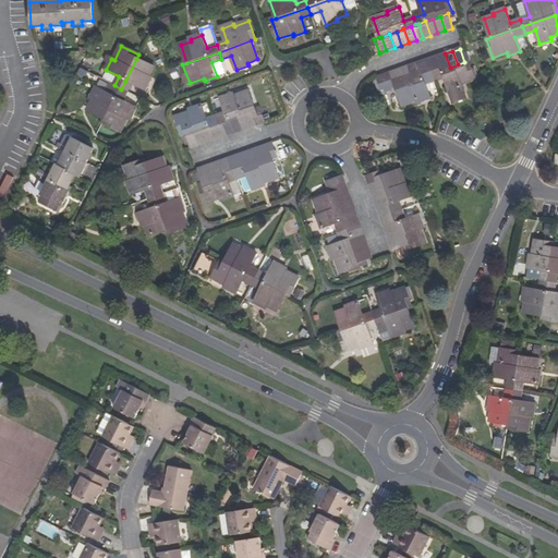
[(443,70),(450,68),(445,53),(437,56),(443,70)]
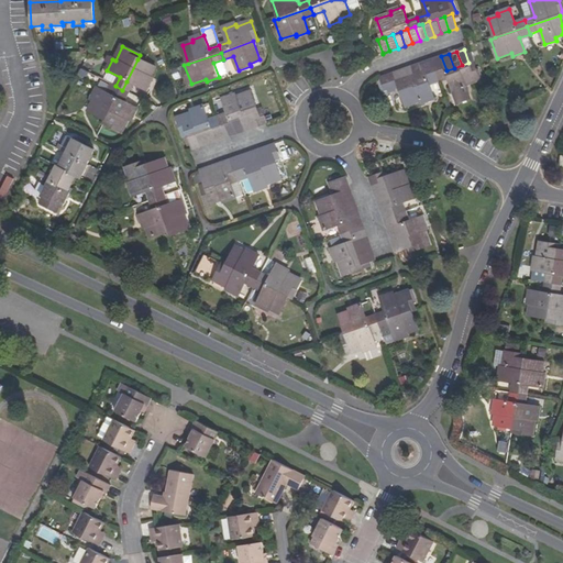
[(439,73),(446,70),(441,56),(434,59),(439,73)]
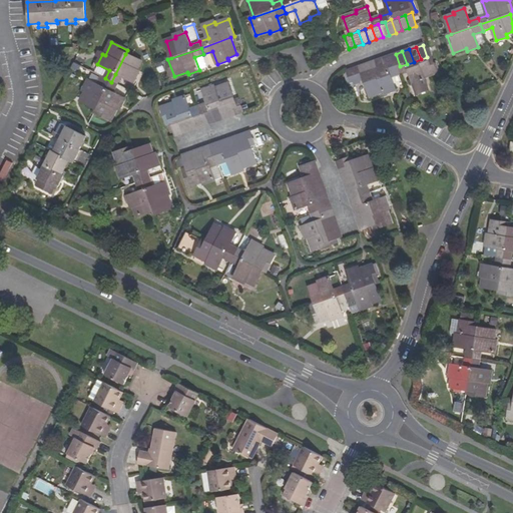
[(111,82),(117,85),(121,76),(133,82),(138,72),(136,71),(141,62),(125,54),(115,74),(111,82)]
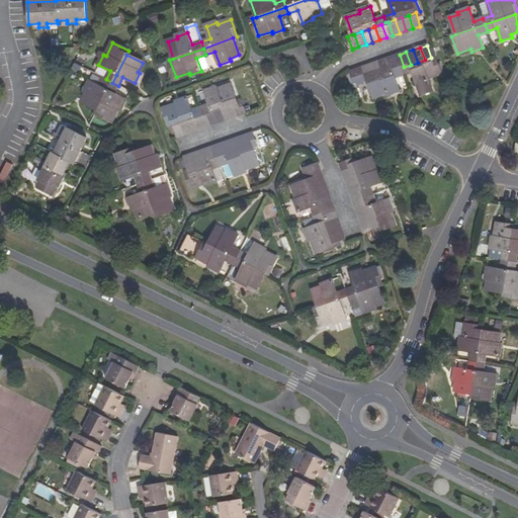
[(196,58),(201,71),(210,68),(205,55),(196,58)]
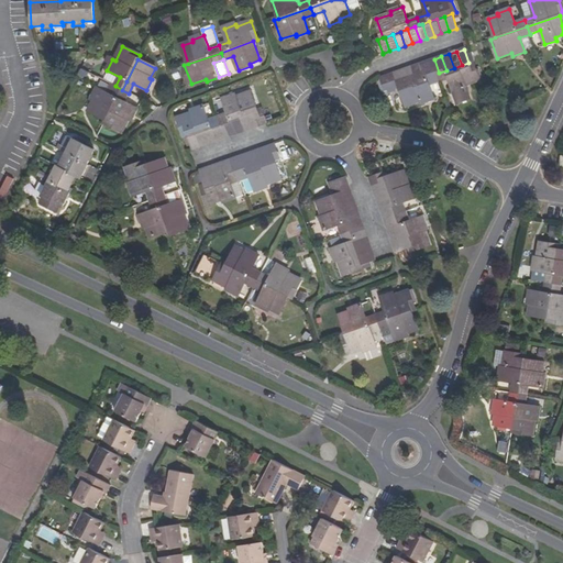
[(437,74),(439,73),(434,59),(427,62),(432,76),(437,74)]
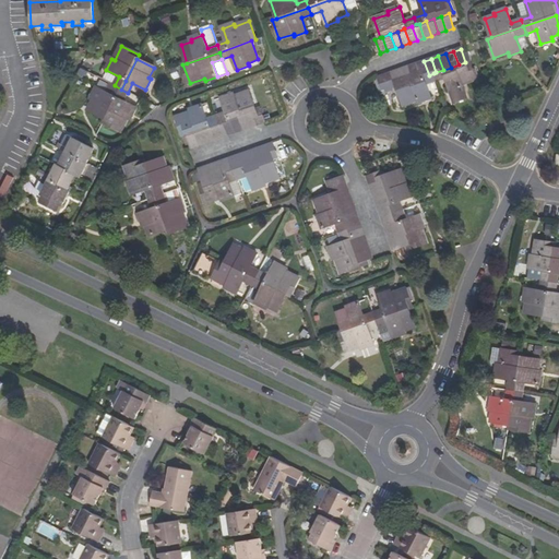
[(421,78),(429,75),(424,61),(417,63),(421,78)]
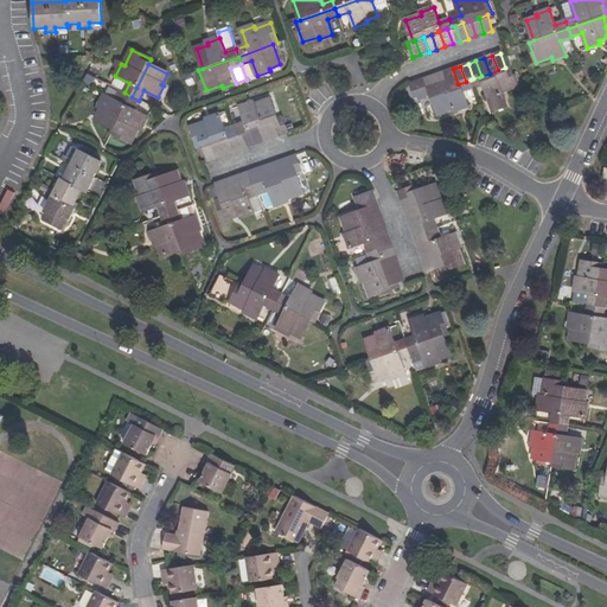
[(473,78),(471,80),(474,88),(485,83),(490,98),(503,95),(502,91),(517,87),(511,66),(505,68),(498,70),(490,74),(481,76),(473,78)]
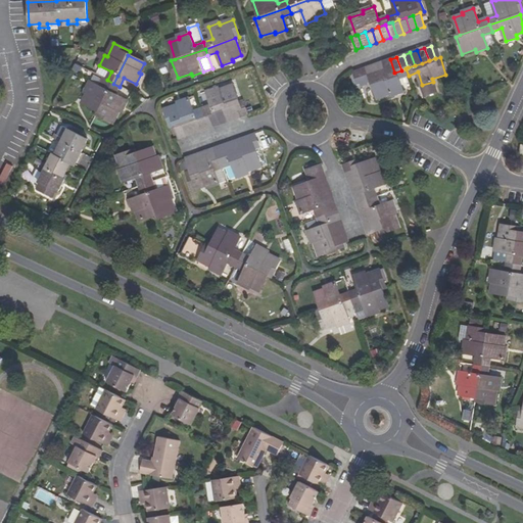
[(387,75),(394,73),(390,59),(383,61),(387,75)]
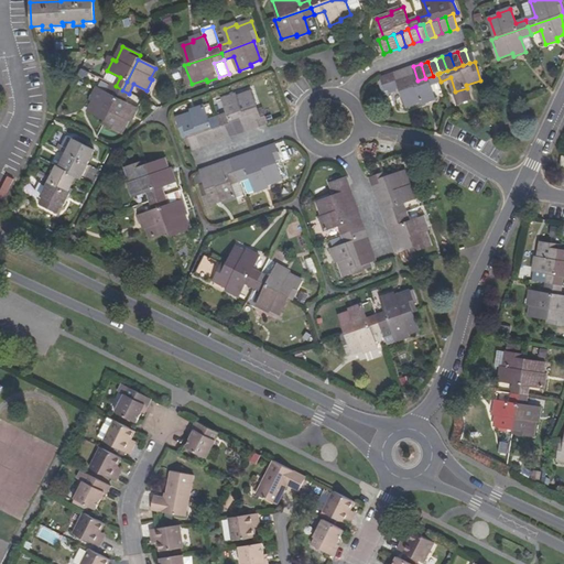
[(410,84),(418,80),(413,66),(405,69),(410,84)]
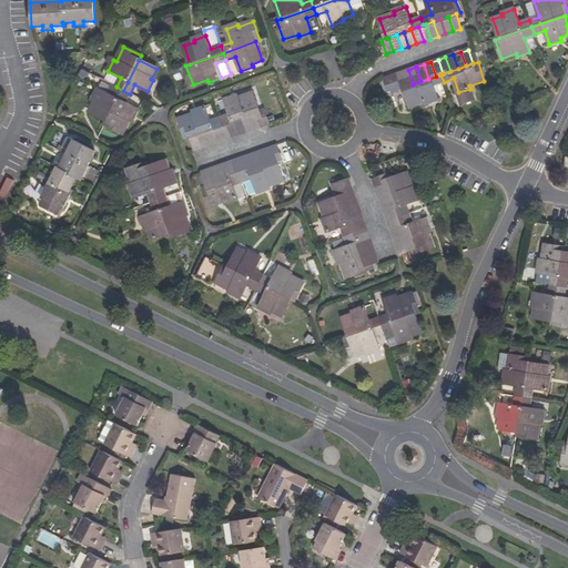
[(406,87),(413,84),(408,70),(401,72),(406,87)]
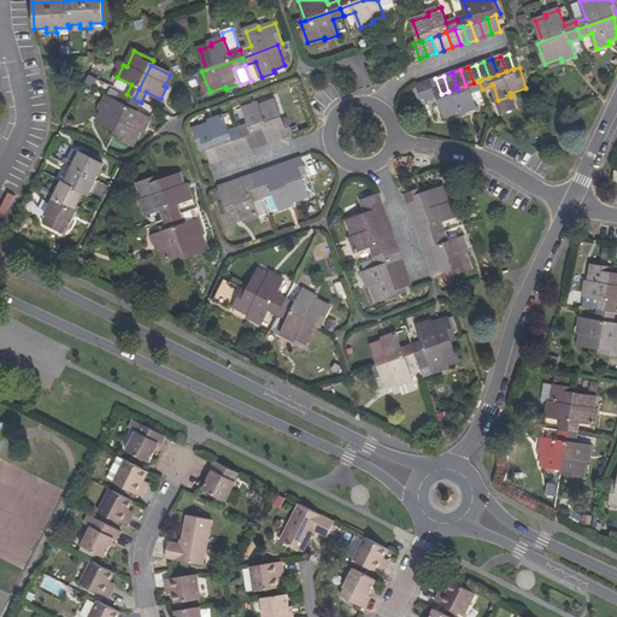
[(441,94),(435,78),(428,82),(434,97),(438,95),(441,94)]
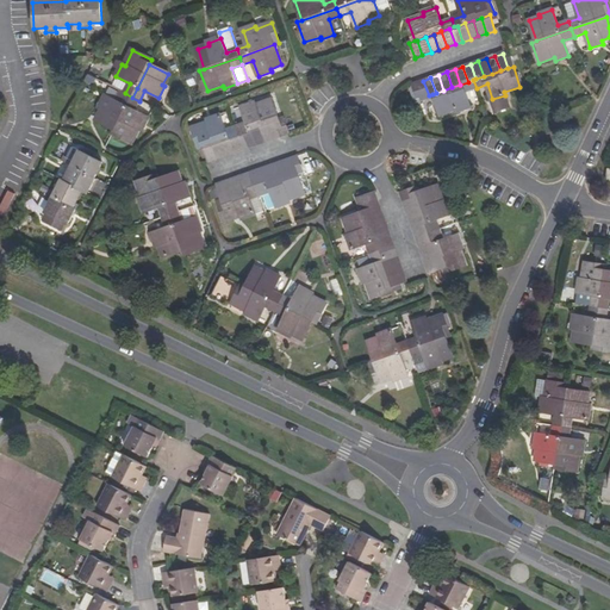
[(465,92),(477,88),(473,80),(468,82),(460,85),(452,87),(443,91),(436,93),(433,94),(441,114),(456,109),(458,112),(471,107),(465,92)]
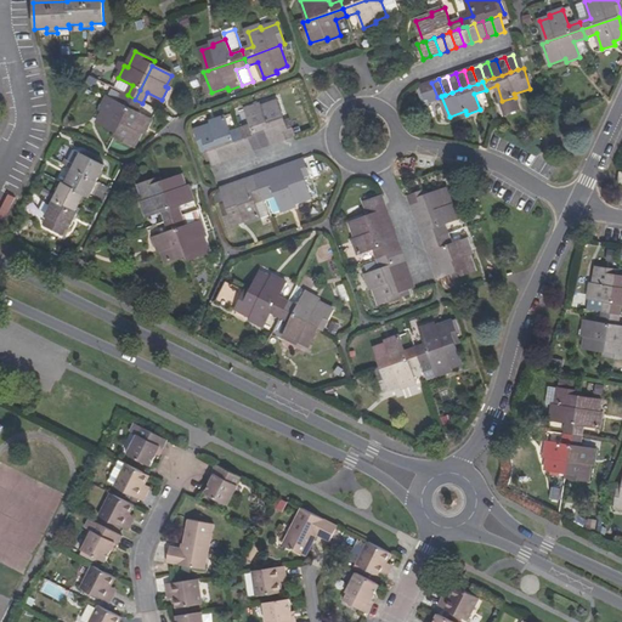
[(420,86),(427,100),(429,99),(430,102),(437,100),(437,97),(431,83),(420,86)]
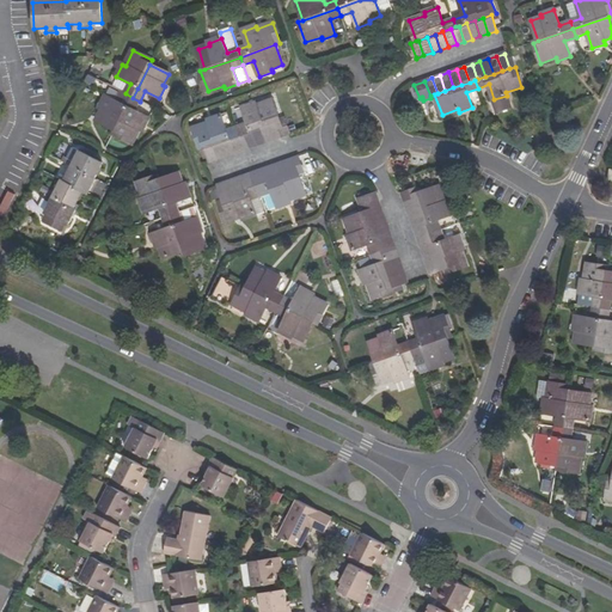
[(116,130),(133,98),(126,93),(120,104),(105,97),(99,109),(102,110),(96,121),(116,130)]
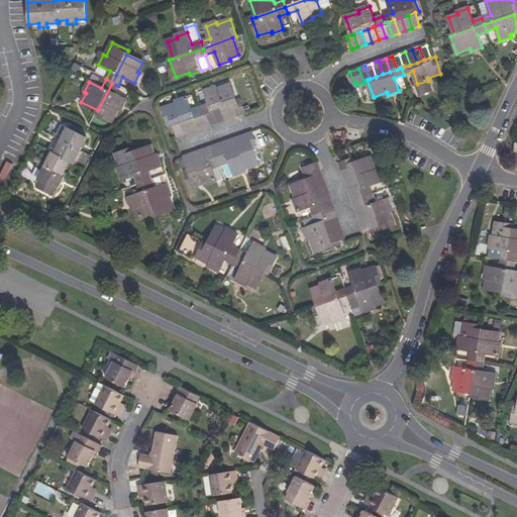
[(114,94),(118,86),(112,83),(98,110),(96,114),(111,122),(118,110),(120,111),(125,100),(114,94)]
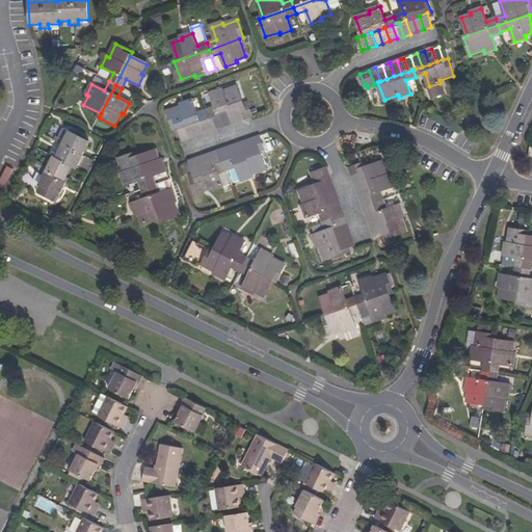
[(212,94),(216,107),(207,110),(209,116),(213,115),(219,113),(227,111),(234,108),(240,106),(243,105),(237,87),(223,91),(222,89),(212,94)]
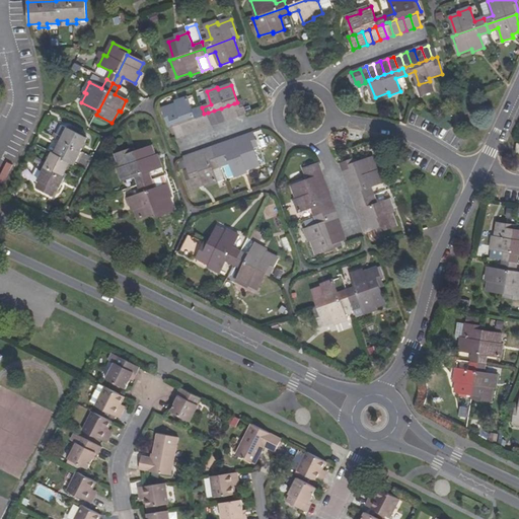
[(204,114),(202,107),(192,110),(188,97),(176,101),(177,103),(164,108),(170,126),(173,125),(179,123),(188,120),(195,118),(201,115),(204,114)]
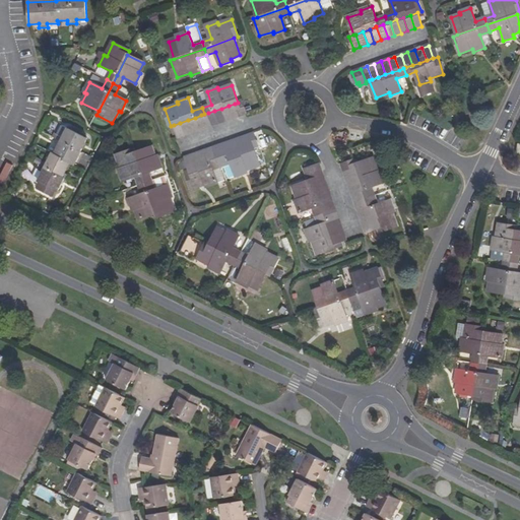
[(247,114),(243,101),(238,103),(235,104),(240,117),(247,114)]
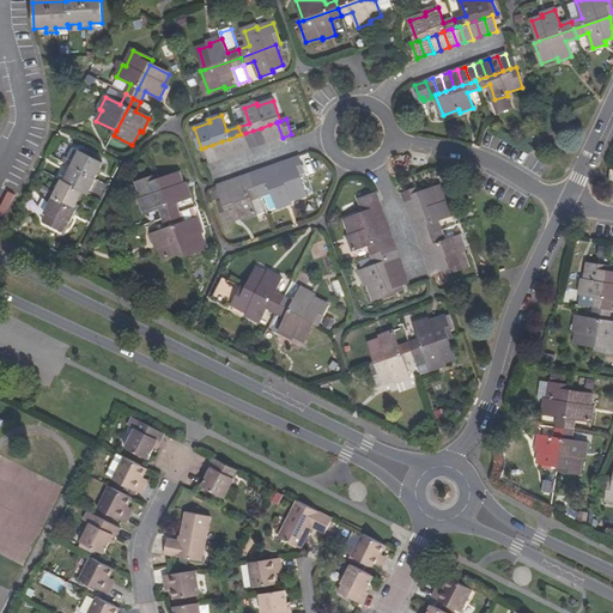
[(274,140),(283,138),(277,122),(269,125),(274,140)]
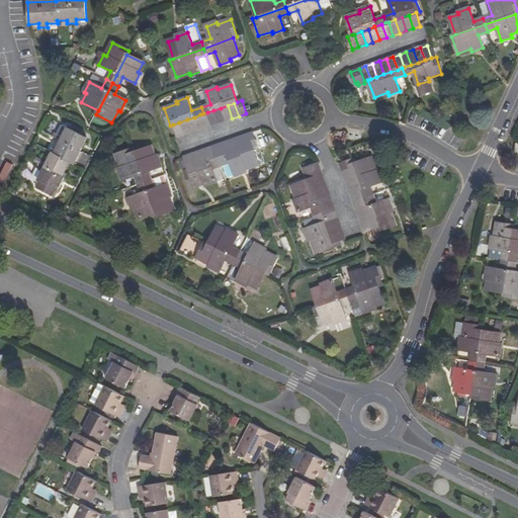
[(225,120),(232,118),(228,105),(221,108),(225,120)]
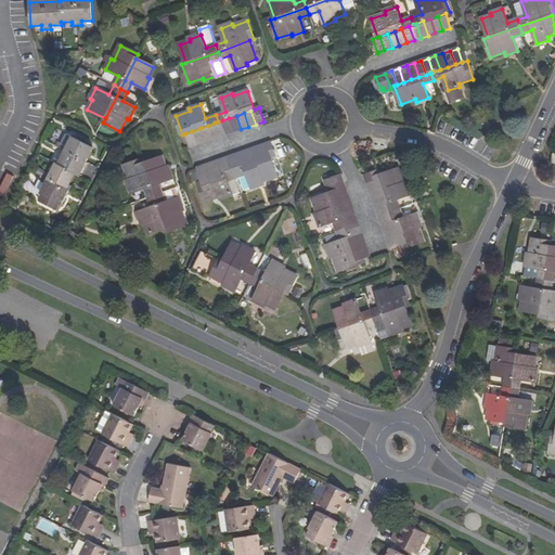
[(234,131),(241,129),(236,116),(229,118),(234,131)]
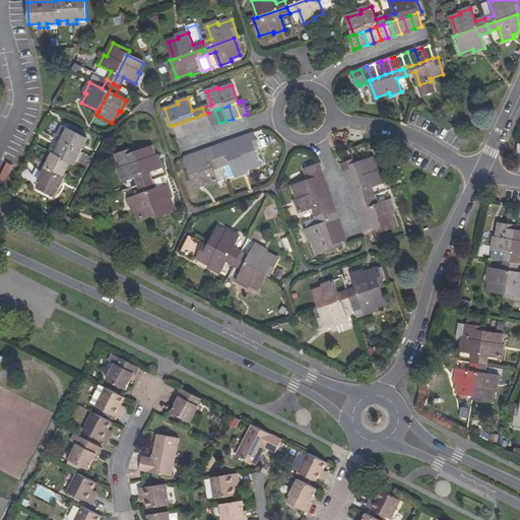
[(212,126),(219,123),(214,111),(208,113),(212,126)]
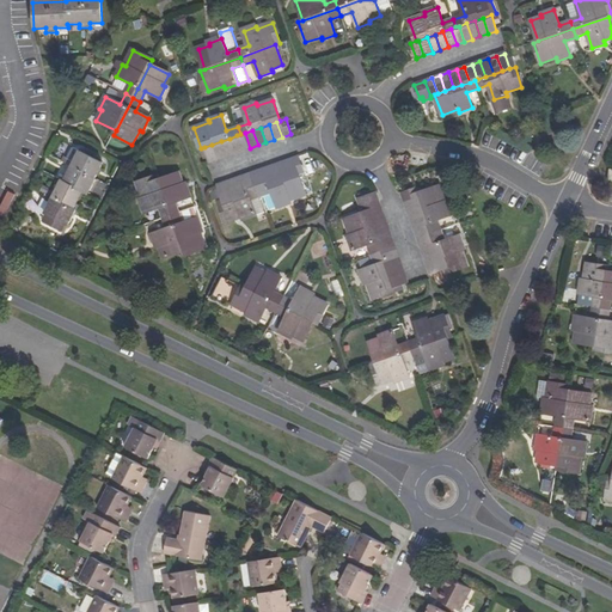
[(240,134),(237,135),(243,151),(250,148),(245,133),(240,134)]
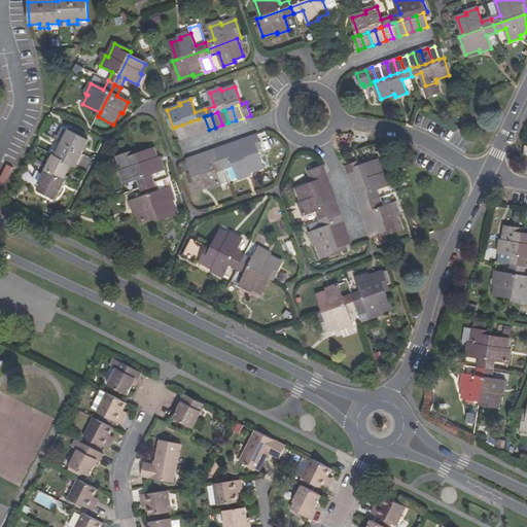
[(202,132),(209,130),(204,116),(198,119),(202,132)]
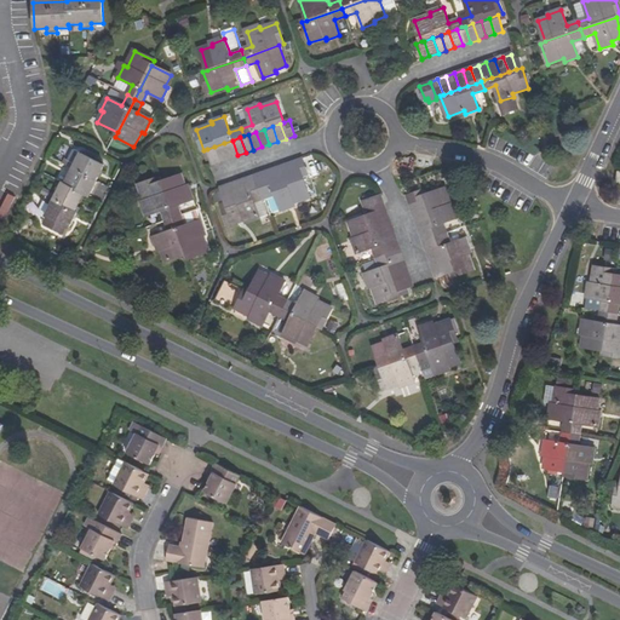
[(229,159),(237,155),(233,141),(224,143),(229,159)]
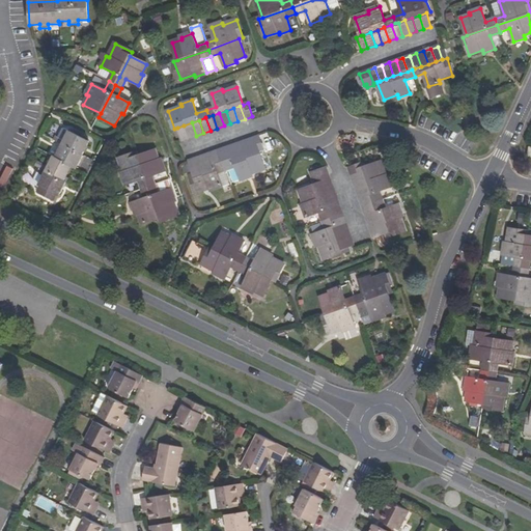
[(189,138),(196,136),(192,122),(184,126),(189,138)]
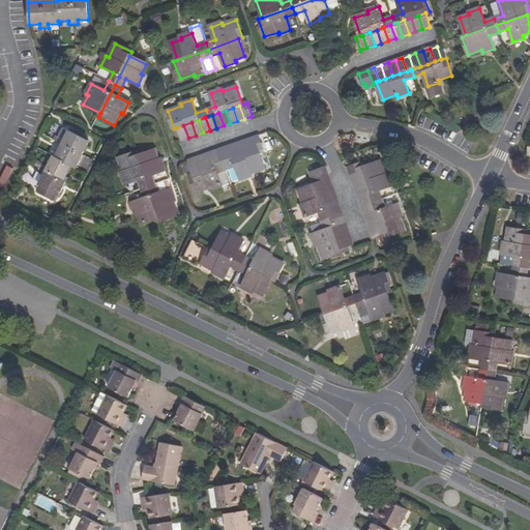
[(182,141),(188,138),(183,125),(177,127),(182,141)]
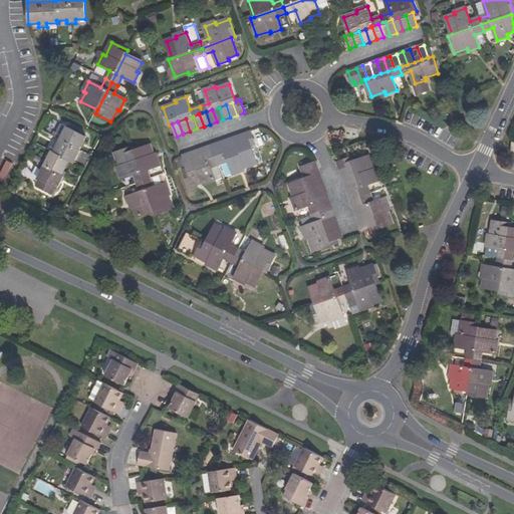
[(58,133),(64,136),(67,127),(62,125),(58,133)]
